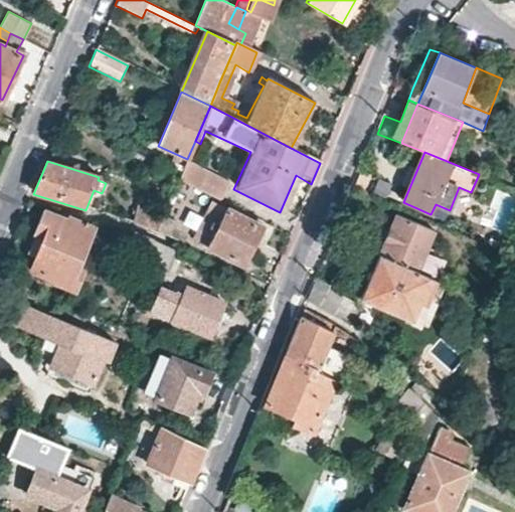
[(181,172),(177,183),(189,189),(218,203),(226,187),(204,176),(201,182),(181,172)]
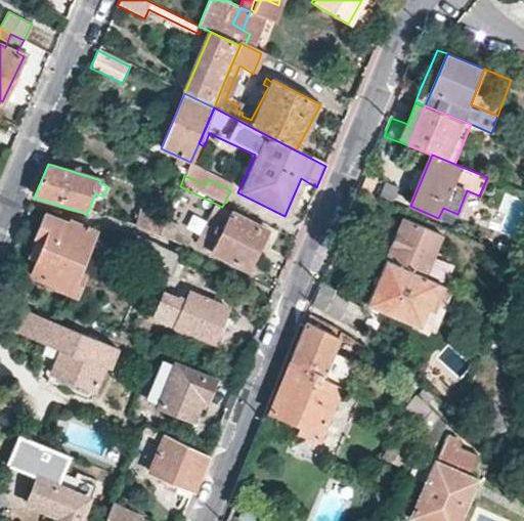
[(192,192),(180,186),(174,201),(186,206),(192,192)]
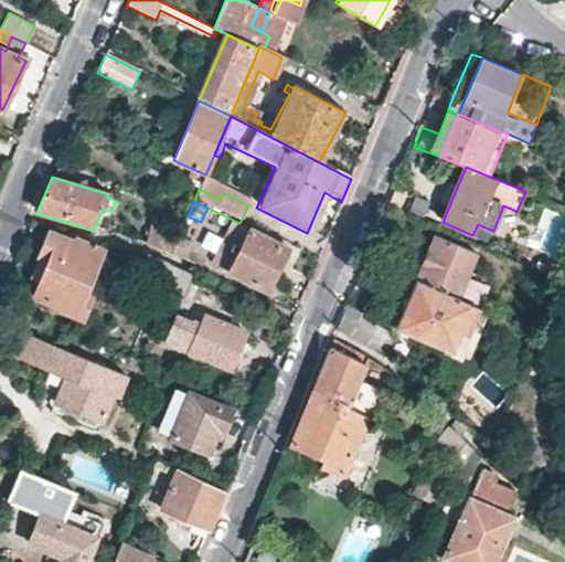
[(234,225),(213,265),(224,271),(224,272),(265,292),(287,251),(245,229),(244,231),(234,225)]
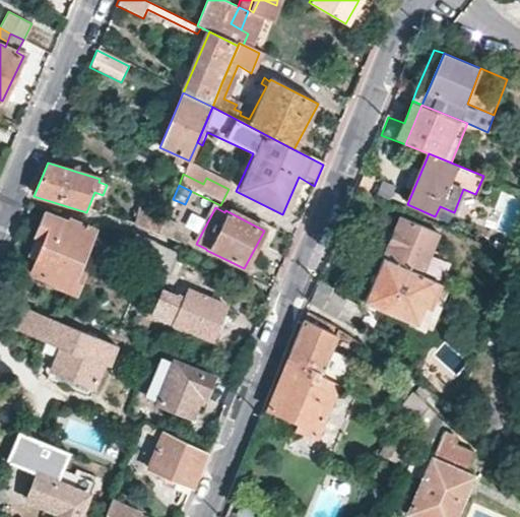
[(43,213),(35,236),(44,239),(30,272),(55,282),(53,285),(73,295),(82,273),(76,270),(93,231),(70,220),(68,224),(43,213)]
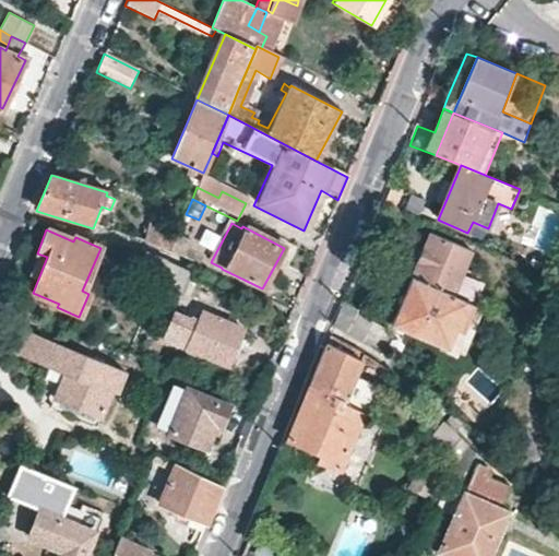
[(431,236),(413,280),(465,302),(474,278),(464,273),(473,252),(431,236)]
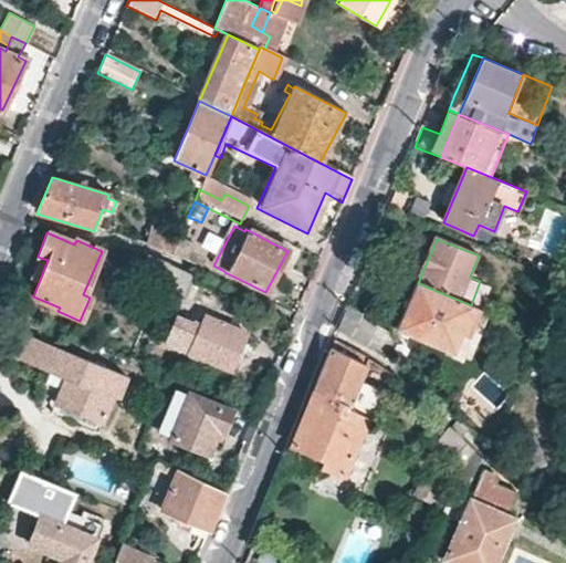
[(164,264),(157,281),(154,292),(178,304),(190,278),(164,264)]
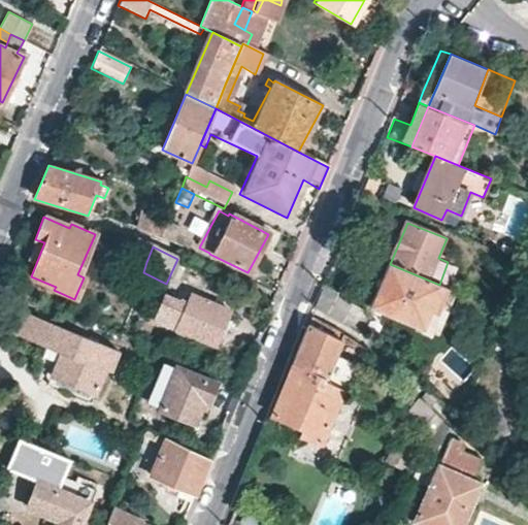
[(439,285),(390,264),(371,308),(439,337),(458,292),(439,285)]
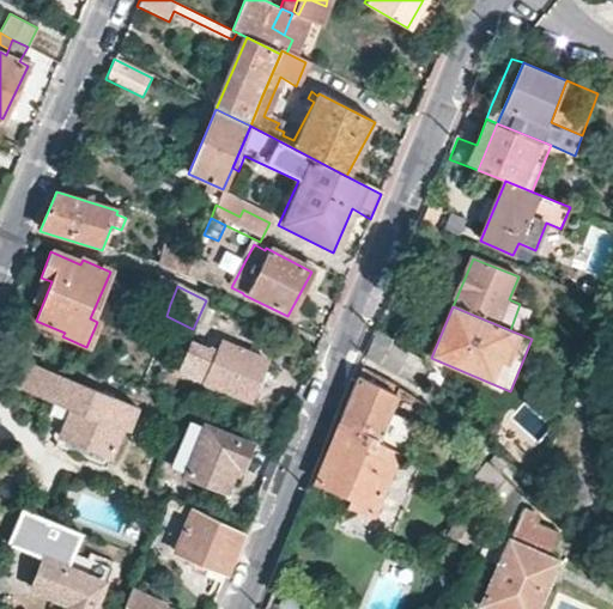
[(411,351),(376,335),(368,358),(400,376),(422,388),(431,366),(408,355),(411,351)]
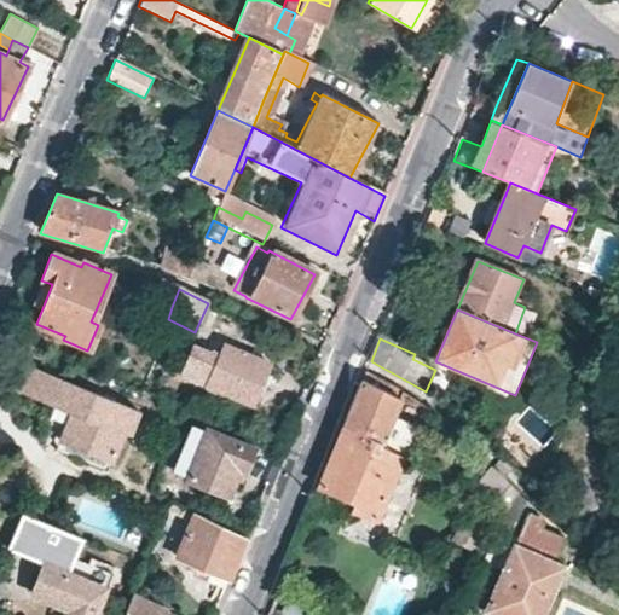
[(194,344),(180,377),(252,406),(266,367),(220,347),(218,354),(194,344)]
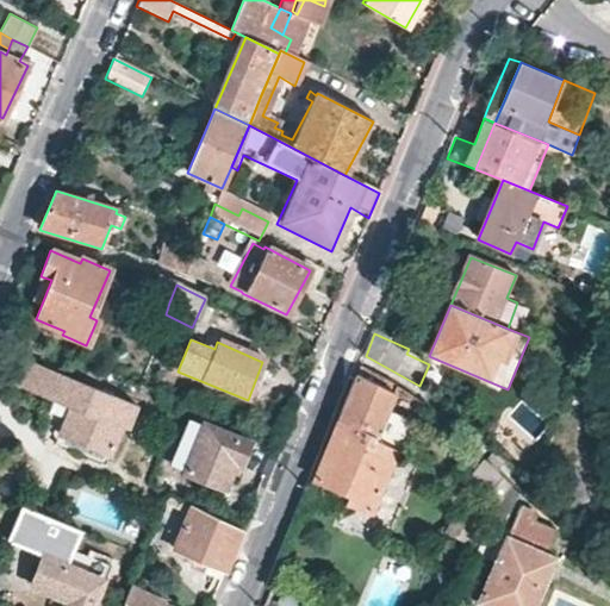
[(23,362),(13,386),(53,401),(45,418),(62,425),(58,435),(113,458),(125,431),(134,435),(143,410),(23,362)]
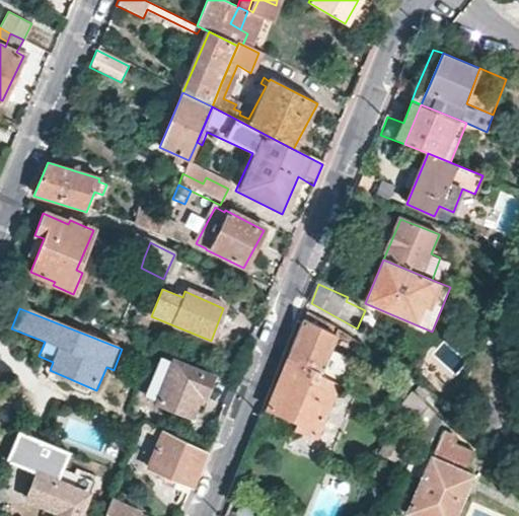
[(327,355),(339,328),(307,312),(297,337),(288,360),(339,380),(346,362),(327,355)]
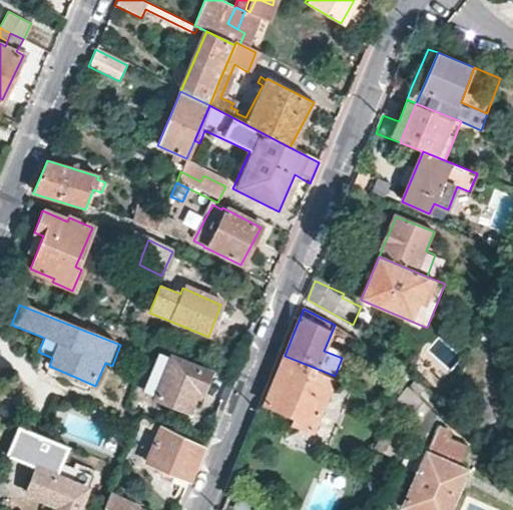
[(144,387),(154,392),(170,352),(159,348),(144,387)]
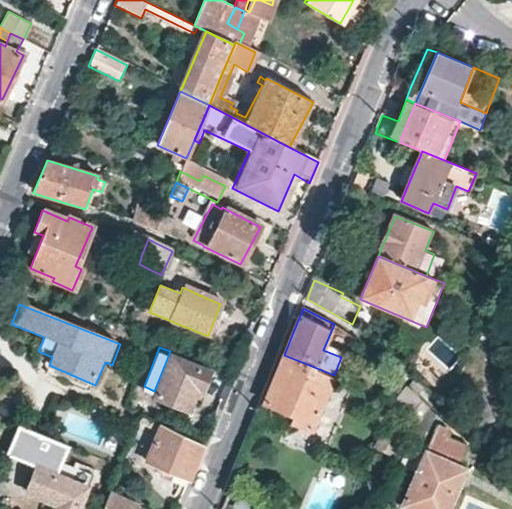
[(154,391),(154,392),(191,407),(198,390),(204,392),(214,365),(171,348),(170,351),(154,391)]
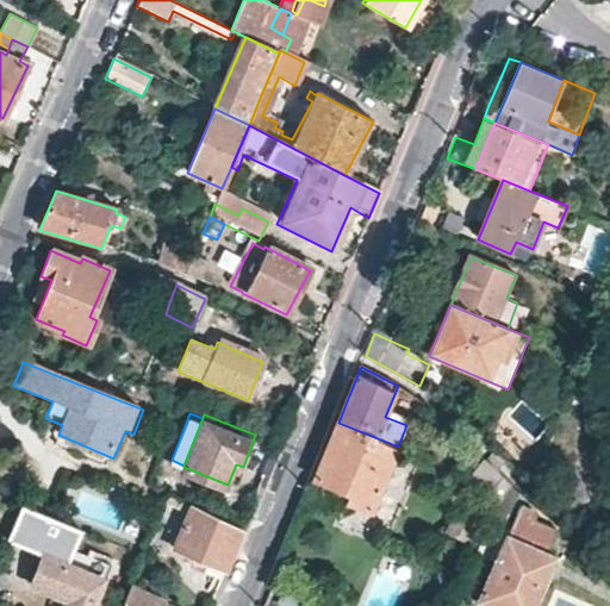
[(368,517),(398,447),(338,423),(318,473),(313,485),(348,499),(344,506),(368,517)]
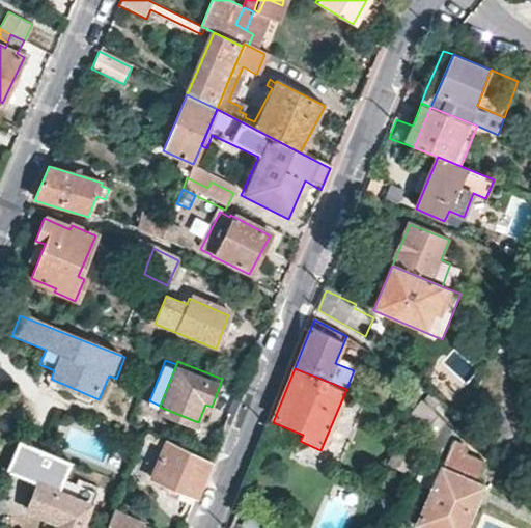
[(412,417),(441,429),(443,423),(420,397),(412,417)]
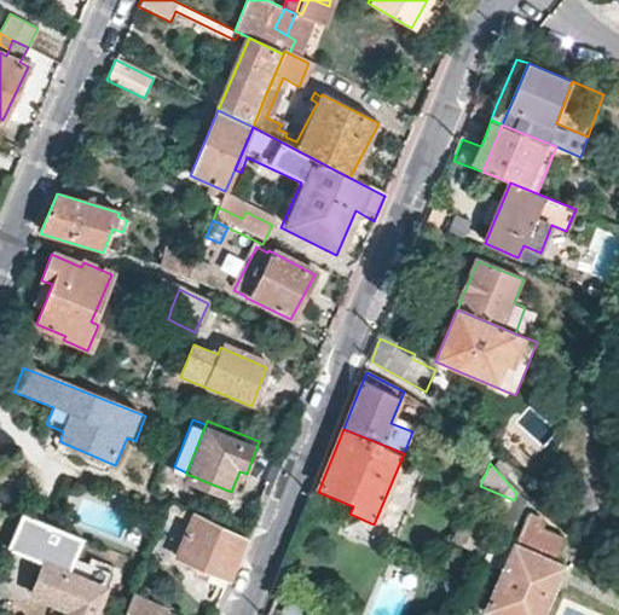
[(526,510),(536,510),(521,499),(516,493),(514,500),(508,512),(522,520),(526,510)]
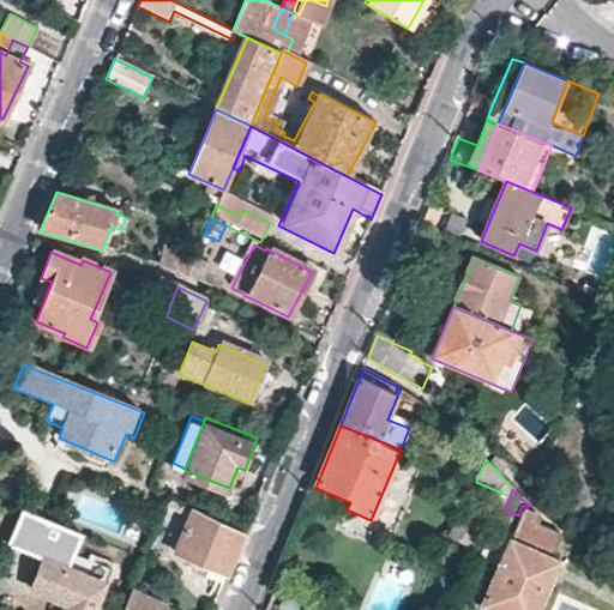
[(43,557),(31,587),(73,604),(71,609),(96,609),(108,583),(67,566),(82,531),(24,508),(10,544),(43,557)]
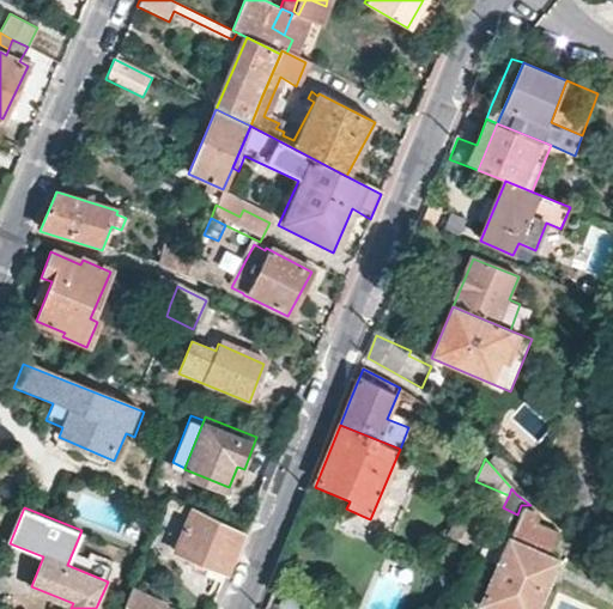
[(232,555),(243,528),(193,507),(175,550),(225,571),(232,555)]
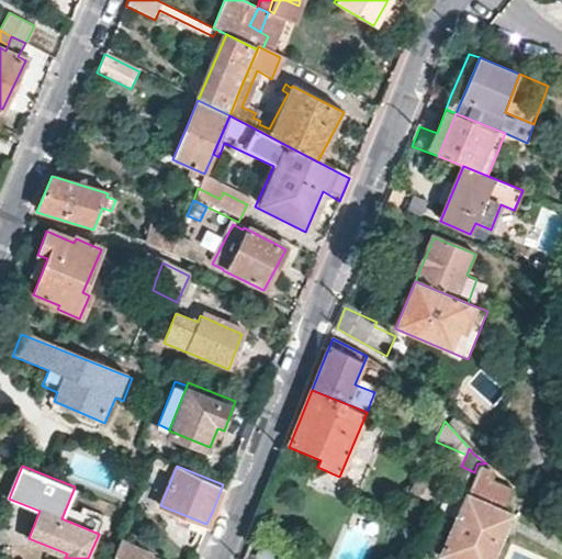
[(494,558),(514,516),(506,513),(514,493),(491,482),(493,477),(476,470),(441,556),(446,558),(494,558)]
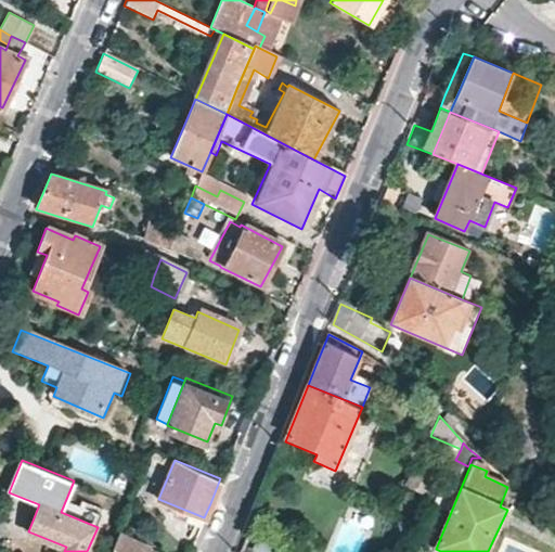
[(150,551),(150,550),(116,535),(110,551),(150,551)]
